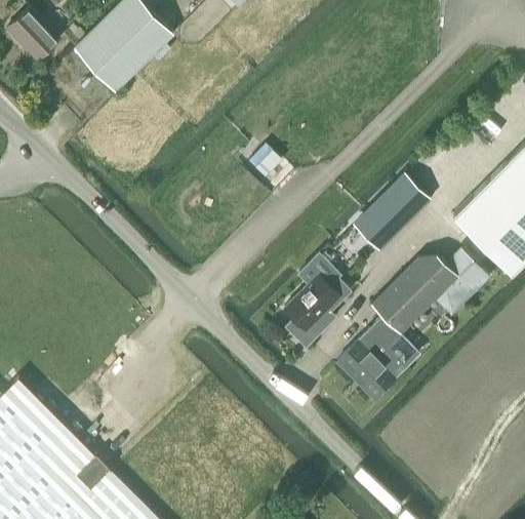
[(171,51),(165,44),(174,35),(139,0),(124,0),(74,49),(115,92),(153,56),(160,63),(171,51)]
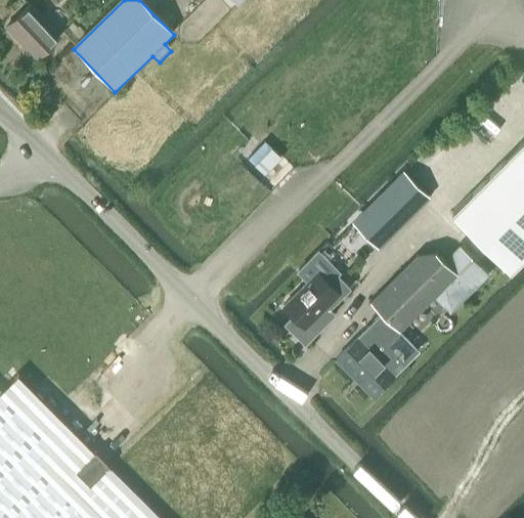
[(228,0),(227,1),(236,10),(237,11),(248,0),(228,0)]
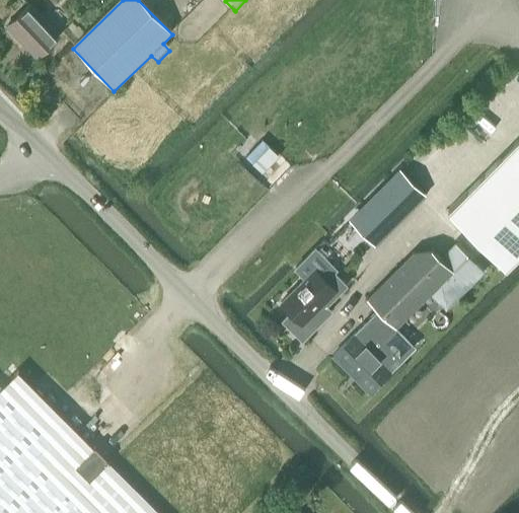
[(28,9),(7,29),(38,62),(59,41),(40,19),(30,11),(28,9)]
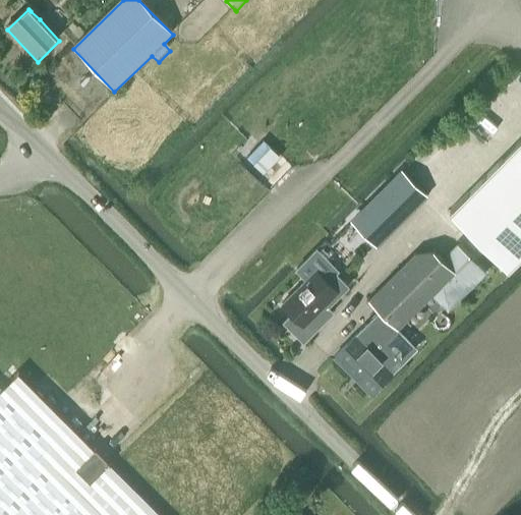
[(520,144),(450,216),(508,274),(520,261),(520,144)]
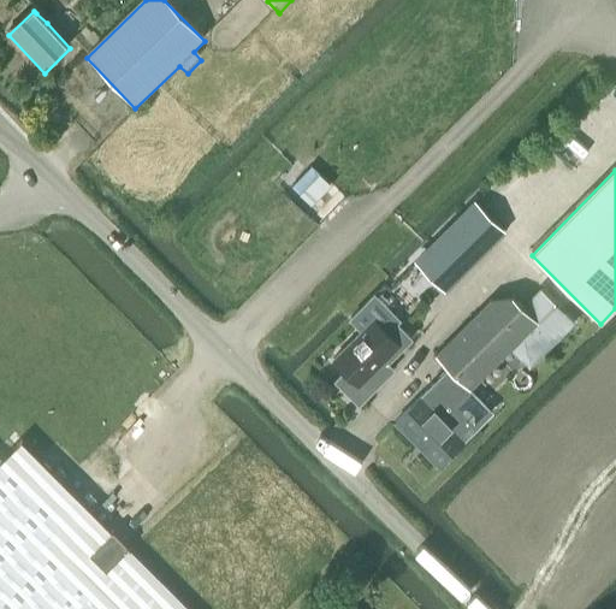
[(477,207),(415,268),(442,295),(504,235),(477,207)]
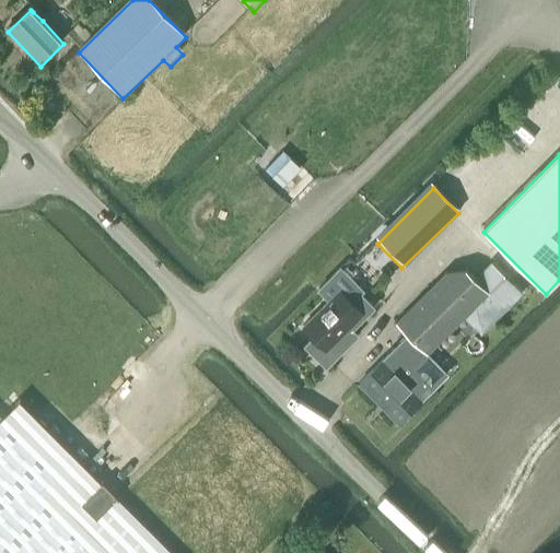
[(328,305),(303,331),(314,341),(305,350),(327,372),(350,348),(345,343),(375,313),(361,298),(364,295),(347,278),(341,272),(318,295),(323,299),(328,305)]
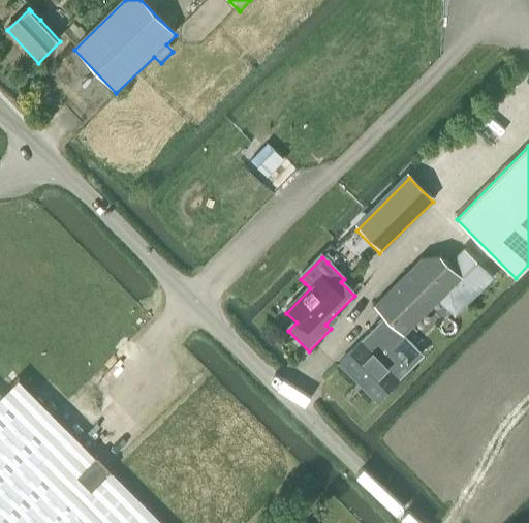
[(385,320),(340,366),(376,403),(379,400),(384,400),(389,396),(387,392),(409,370),(422,358),(403,339),(439,303),(455,319),(478,296),(494,281),(477,265),(462,280),(448,267),(440,258),(422,262),(374,309),(385,320)]
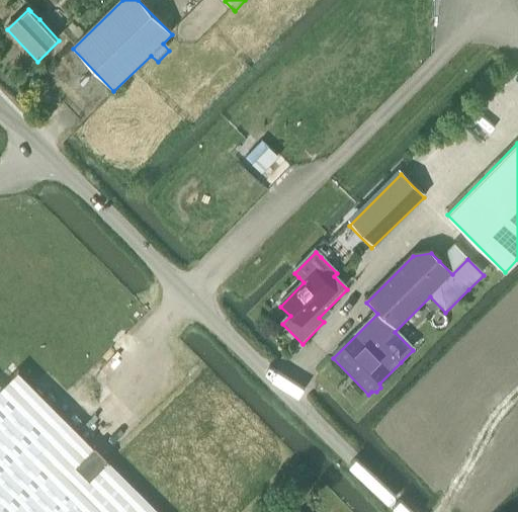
[(0,392),(51,443),(22,472),(63,511),(155,511),(76,431),(18,374),(0,392)]
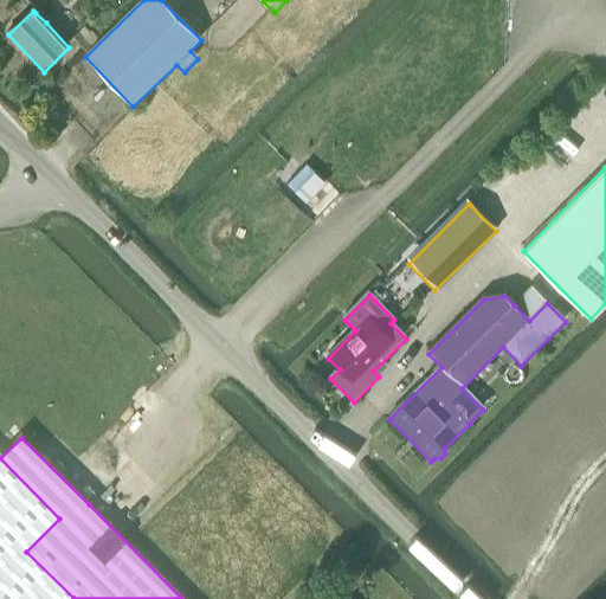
[(73,598),(26,552),(59,519),(0,458),(0,598),(73,598)]
